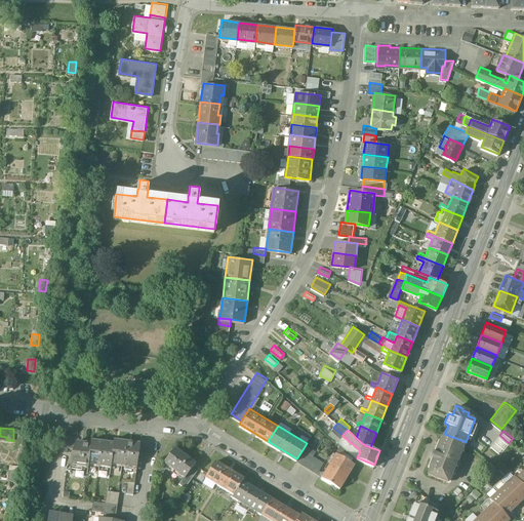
[(78,435),(71,434),(70,445),(74,446),(74,445),(76,445),(77,439),(78,435)]
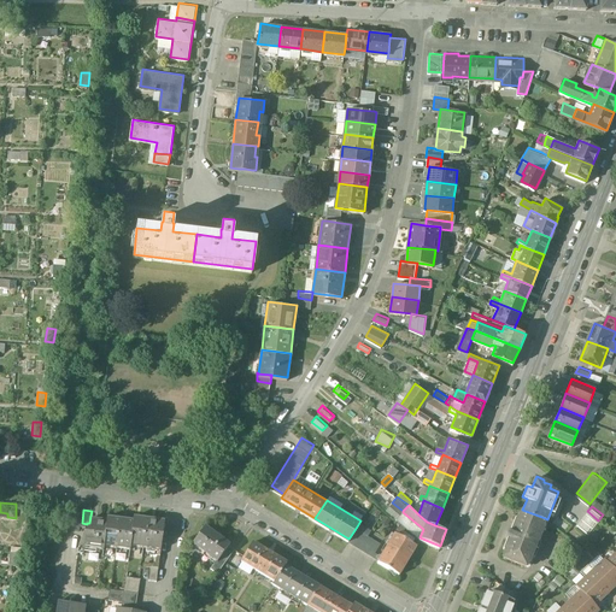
[(545,518),(522,510),(504,554),(527,564),(545,518)]
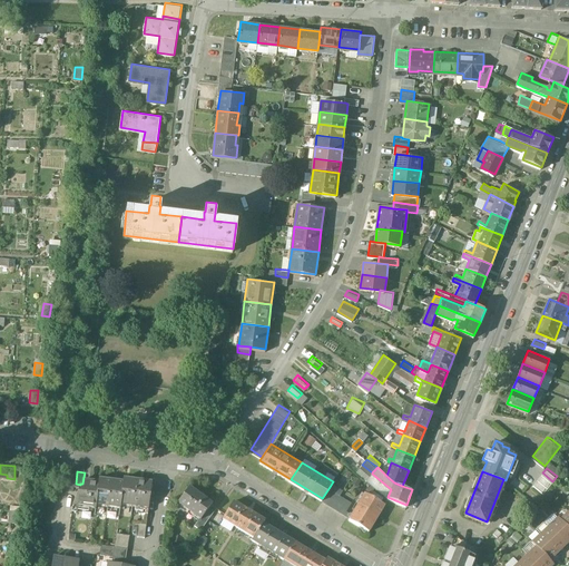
[(552,481),(542,472),(538,478),(548,486),(552,481)]
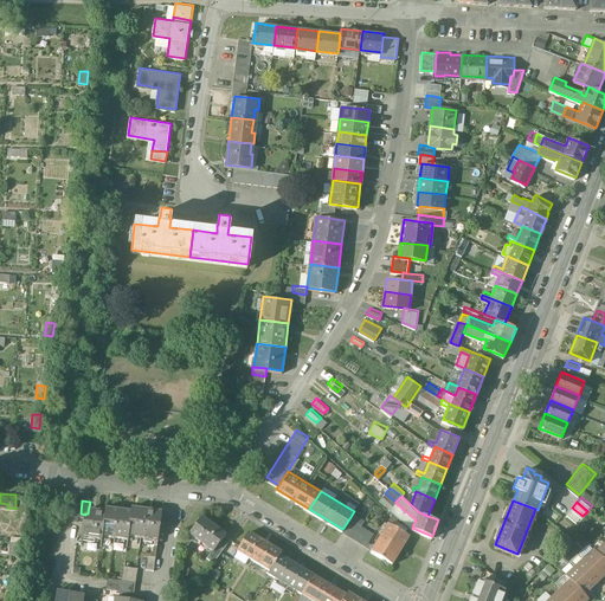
[(118,506),(105,505),(105,509),(102,532),(115,535),(118,506)]
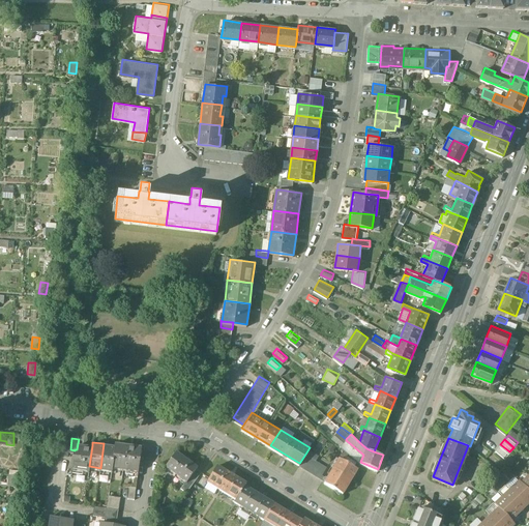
[(115,444),(112,466),(123,468),(126,443),(115,442),(115,444)]
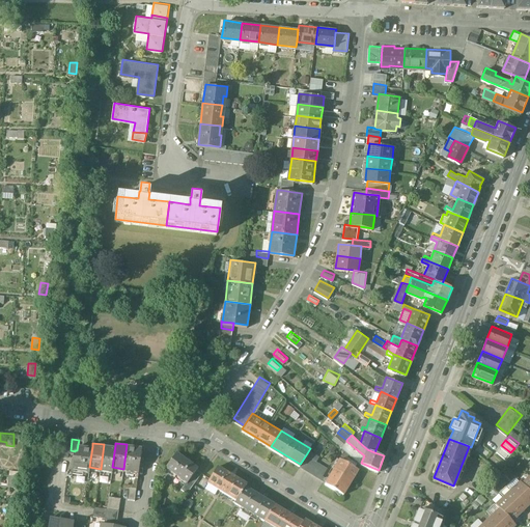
[(78,444),(77,450),(75,450),(75,451),(67,468),(89,471),(89,467),(92,446),(78,444)]
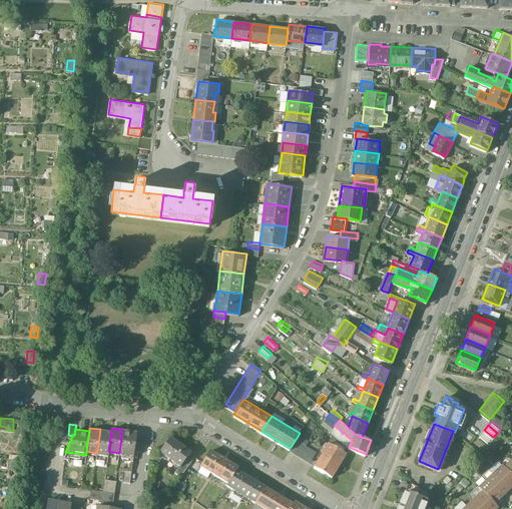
[(111,430),(100,429),(97,453),(108,454),(108,451),(111,430)]
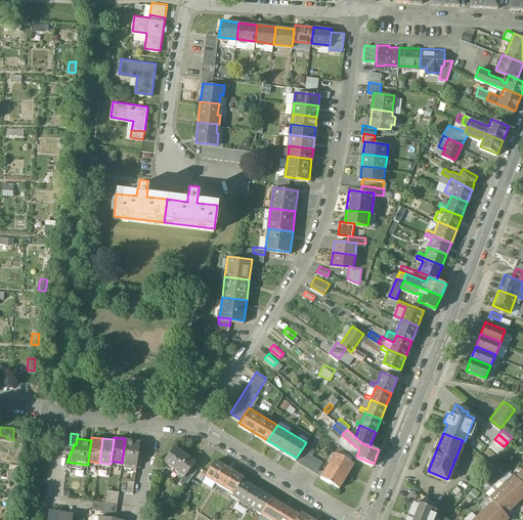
[(140,440),(125,438),(122,463),(137,465),(140,440)]
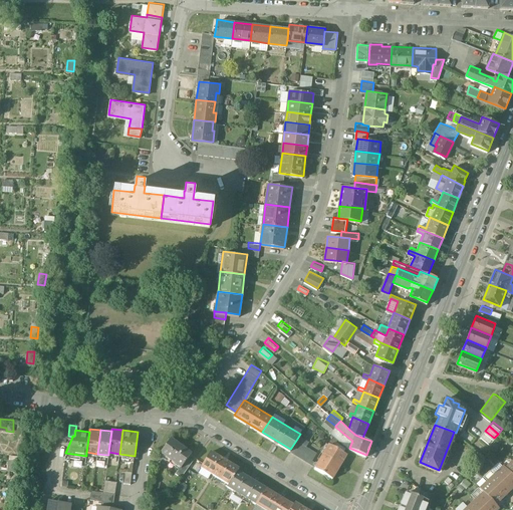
[(494,438),(485,431),(482,436),(490,443),(494,438)]
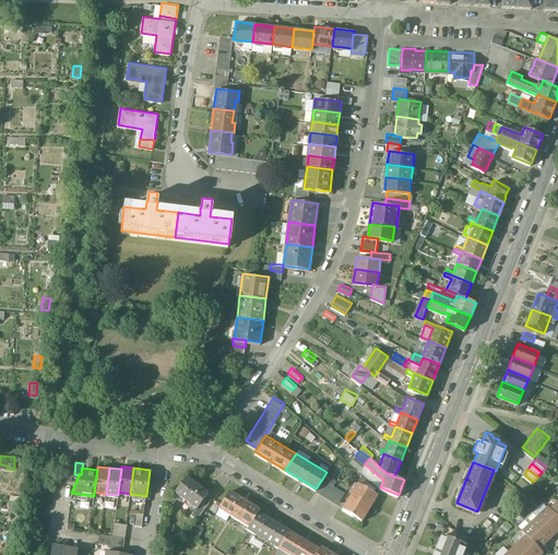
[(209,491),(186,474),(175,491),(196,506),(198,507),(200,503),(209,493),(209,491)]
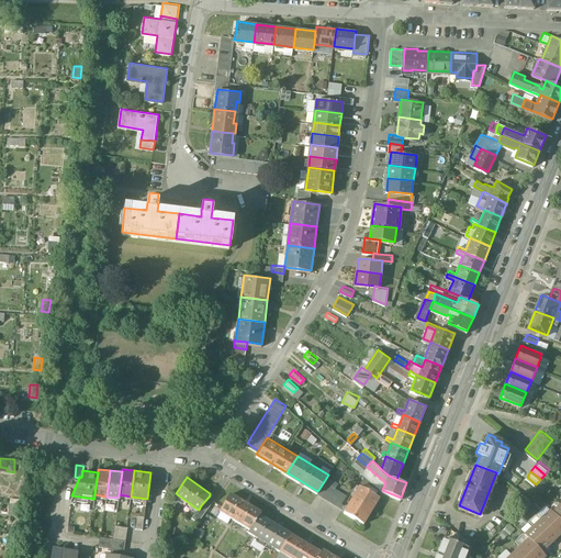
[(346,493),(325,480),(318,490),(340,503),(346,493)]
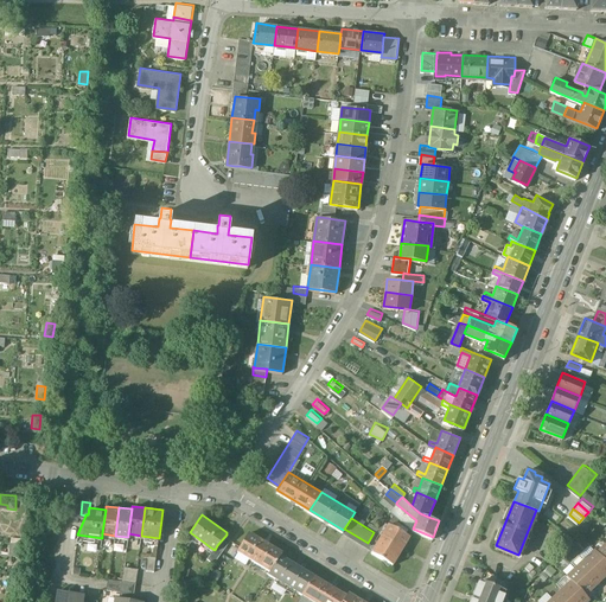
[(410,535),(389,522),(371,550),(393,563),(401,548),(403,543),(404,544),(410,535)]
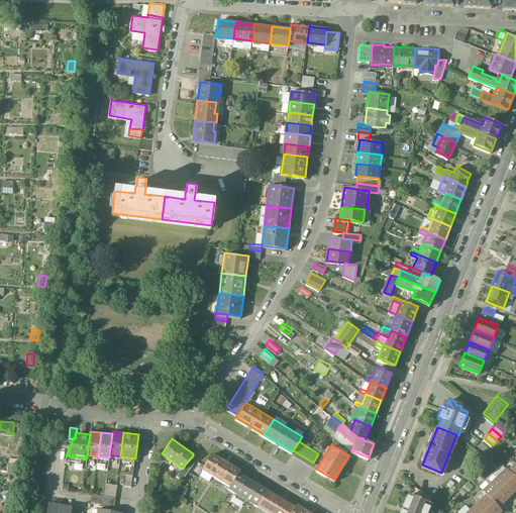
[(240,470),(212,452),(203,468),(231,485),(239,472),(240,470)]
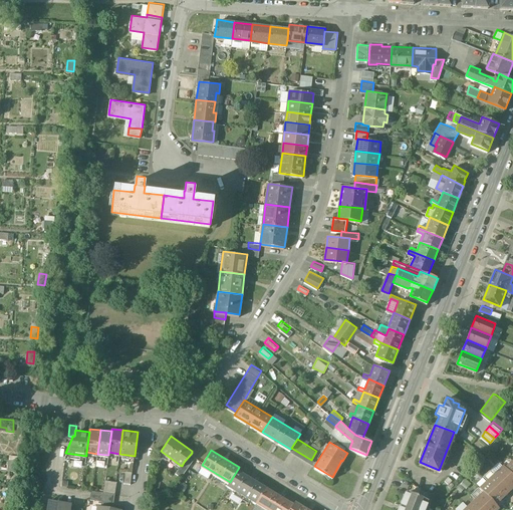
[(11,453),(8,467),(17,468),(19,455),(11,453)]
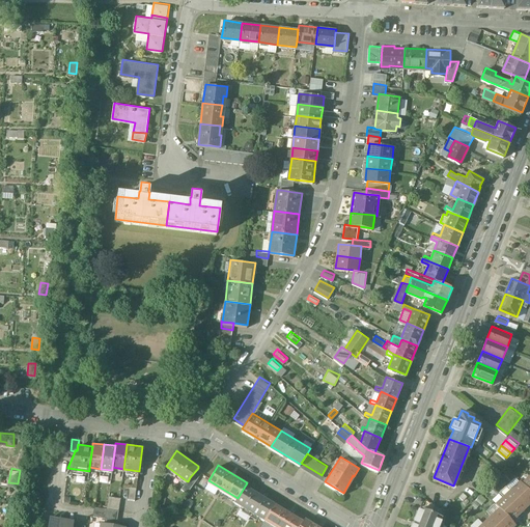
[(198,468),(190,477),(195,481),(202,471),(198,468)]
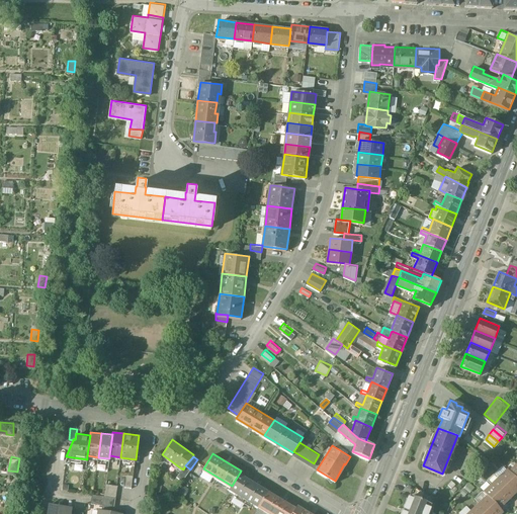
[(190,469),(185,465),(183,469),(181,468),(177,476),(183,480),(190,469)]
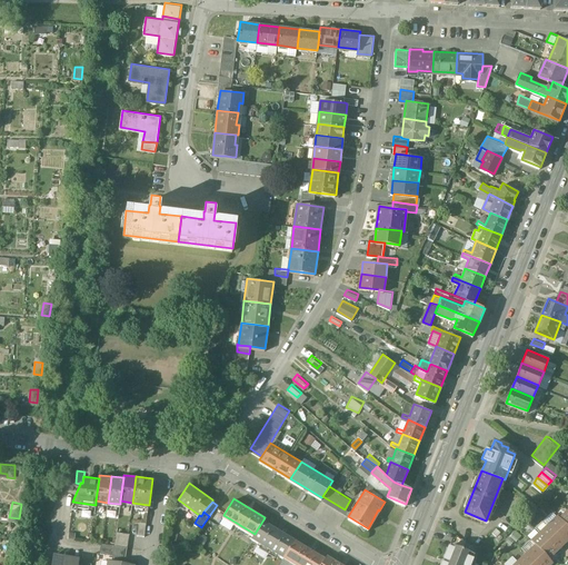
[(567,525),(560,516),(558,514),(549,523),(567,541),(567,525)]
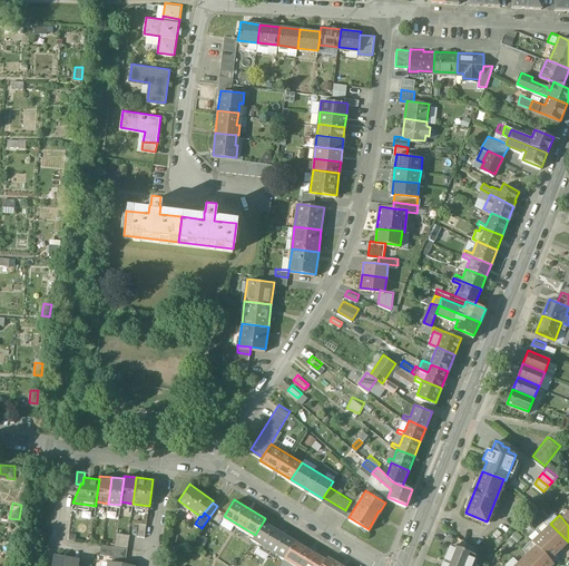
[(264,520),(255,535),(253,538),(284,557),(295,539),(264,520)]
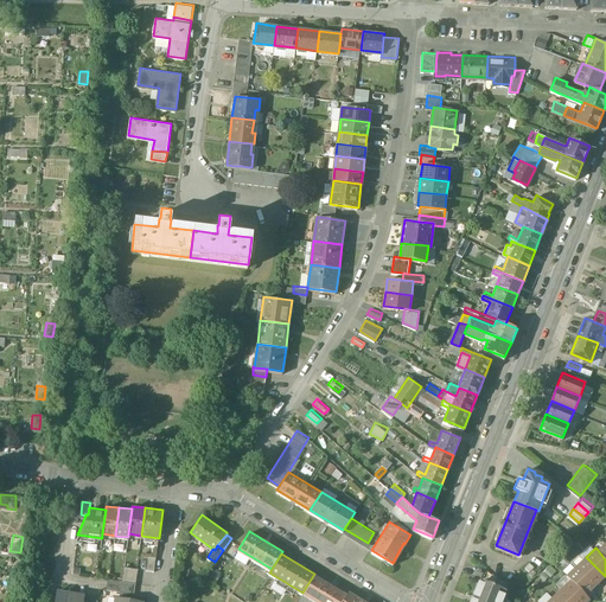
[(605,576),(586,557),(576,565),(595,584),(605,576)]
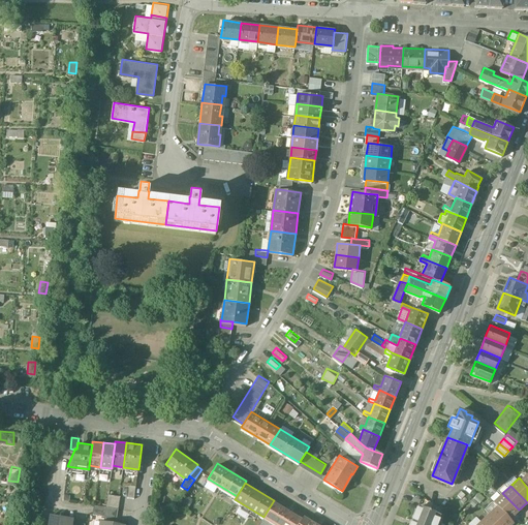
[(121,494),(109,492),(107,498),(120,500),(121,494)]
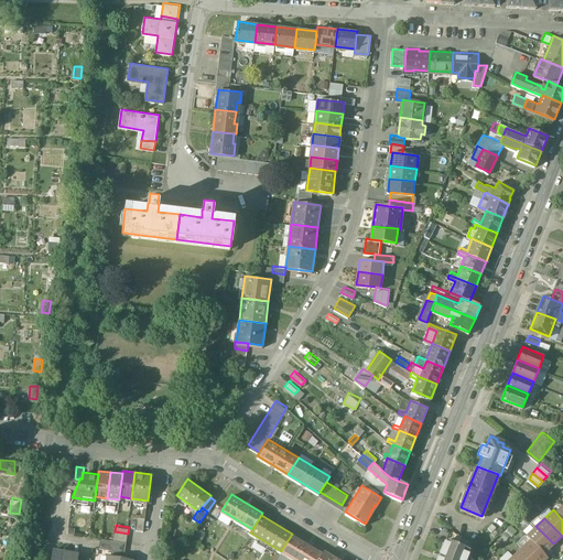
[(553,544),(536,526),(527,534),(531,538),(544,552),(553,544)]
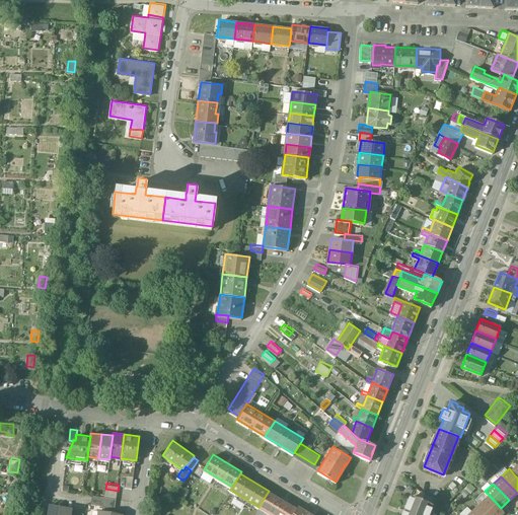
[(118,491),(105,489),(104,495),(117,497),(118,491)]
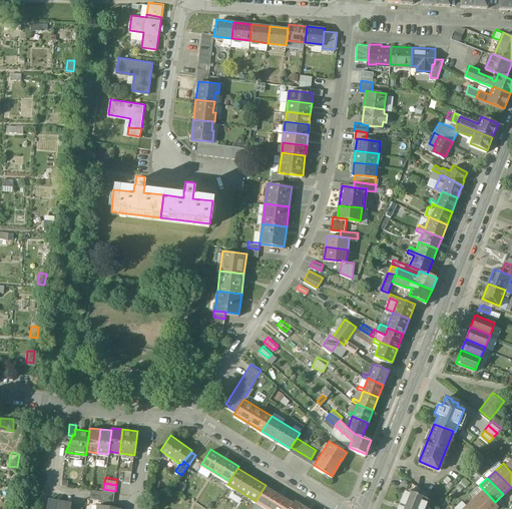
[(289,508),(294,502),(266,485),(256,501),(268,508),(289,508)]
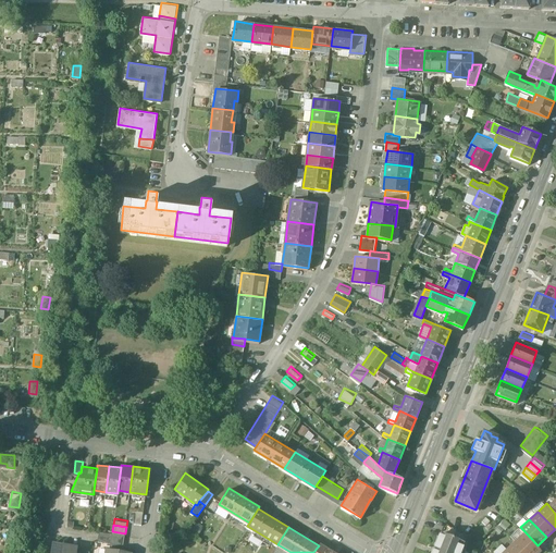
[(110,541),(112,531),(99,530),(98,540),(110,541)]
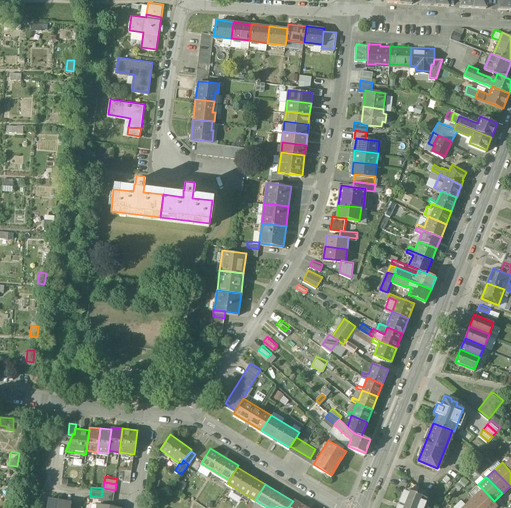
[(115,490),(103,488),(101,497),(113,499),(115,490)]
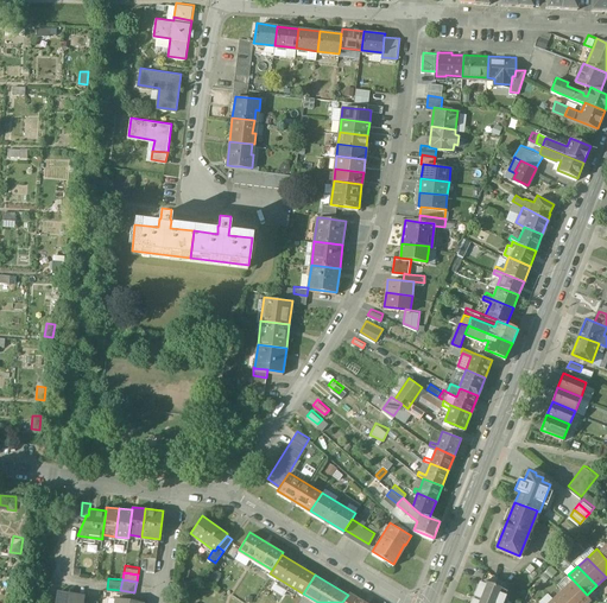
[(587,595),(573,579),(563,588),(576,602),(586,602),(590,600),(587,595)]
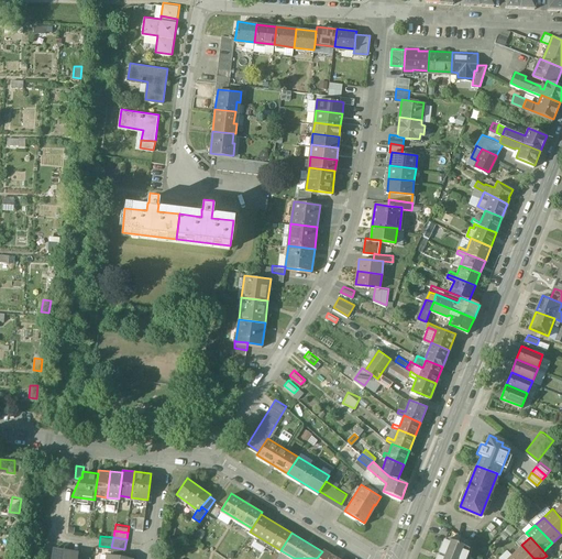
[(464,558),(470,547),(445,538),(437,558),(464,558)]
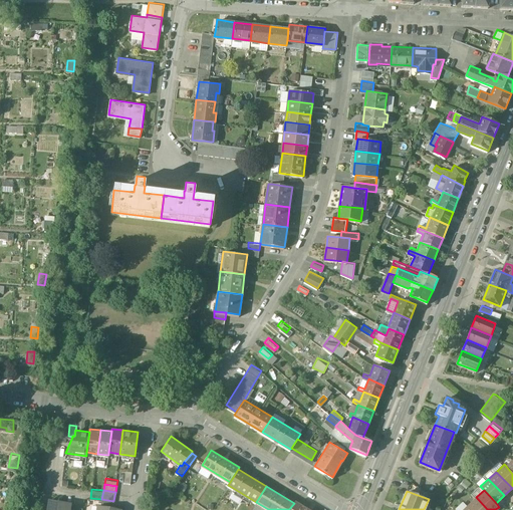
[(487,509),(476,497),(468,505),(473,509),(487,509)]
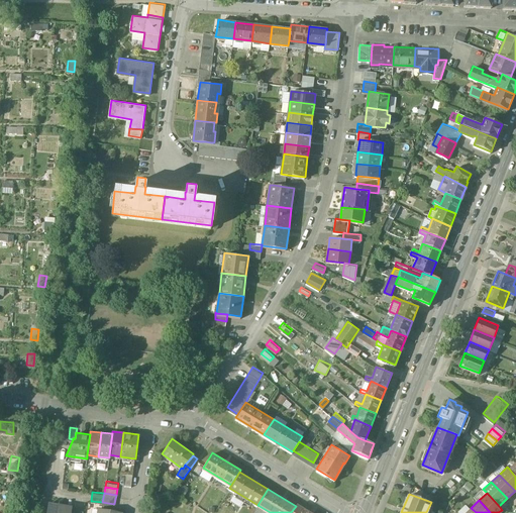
[(59,512),(61,504),(48,502),(47,510),(46,512),(59,512)]
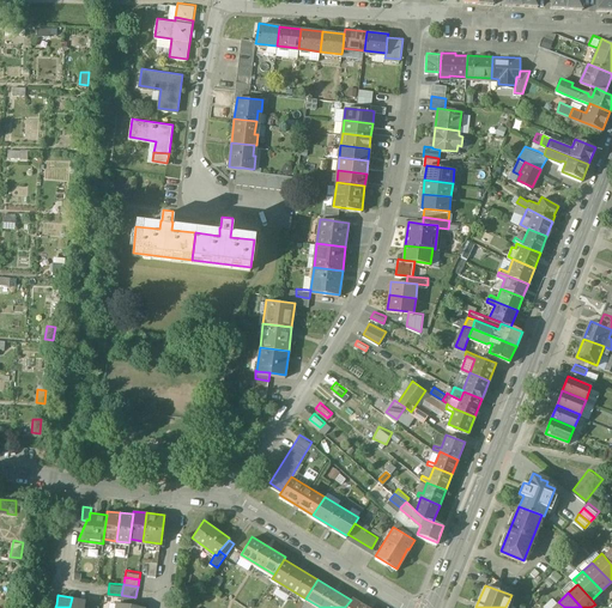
[(86,600),(72,597),(70,607),(84,607),(85,602),(86,600)]
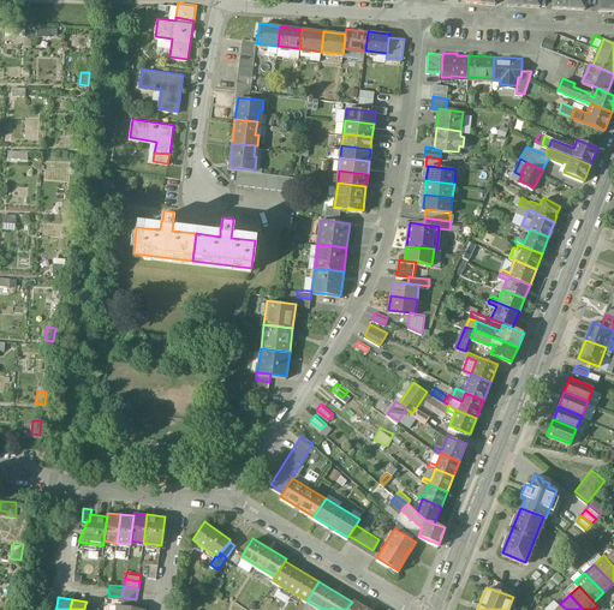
[(371,609),(353,599),(352,602),(346,609),(371,609)]
